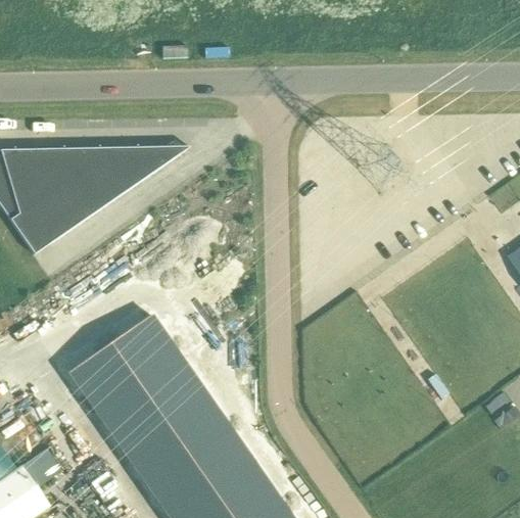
[(0,199),(37,252),(192,144),(2,148),(4,153),(0,155),(0,199)]
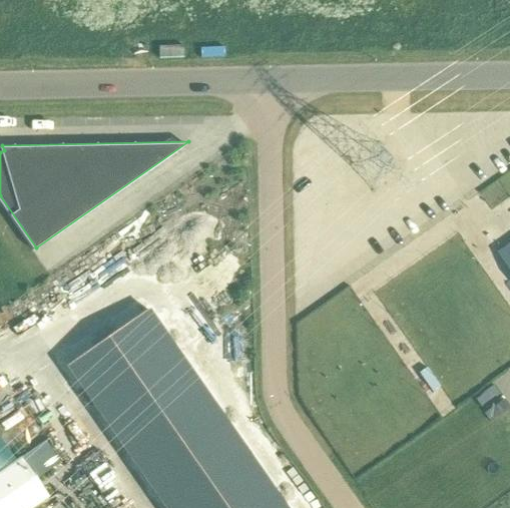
[(509,243),(501,250),(509,263),(509,243)]
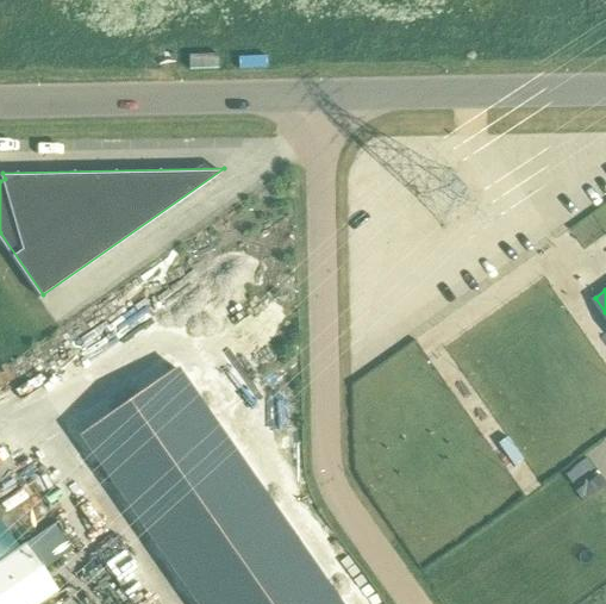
[(343,603),(179,366),(81,435),(199,603),(343,603)]
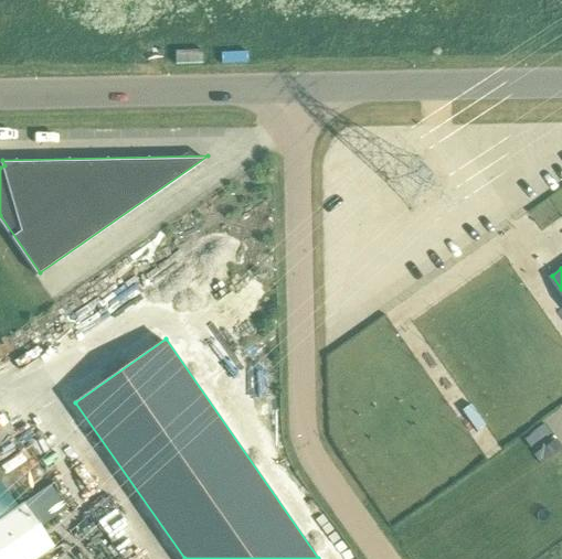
[(0,508),(11,504),(0,482),(0,508)]
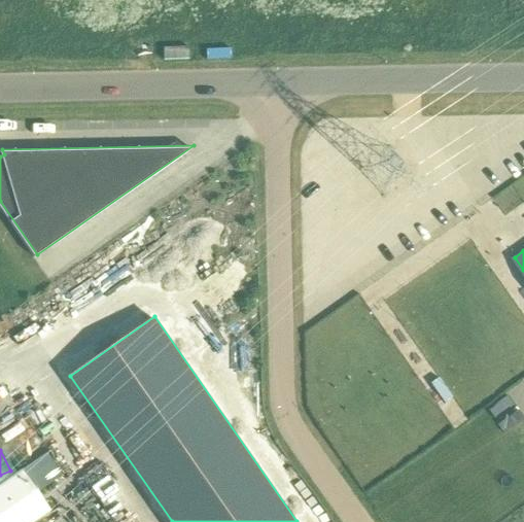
[(0,521),(34,521),(53,509),(24,467),(0,483),(0,521)]
